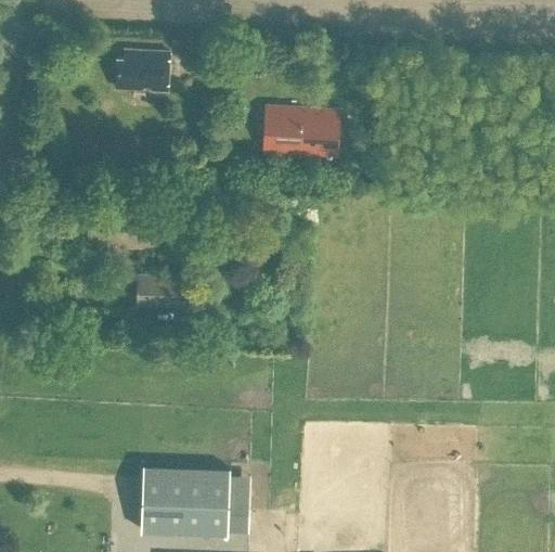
[(152,87),(152,91),(168,91),(169,52),(125,50),(124,59),(117,59),(116,89),(142,90),(142,86),(152,87)]
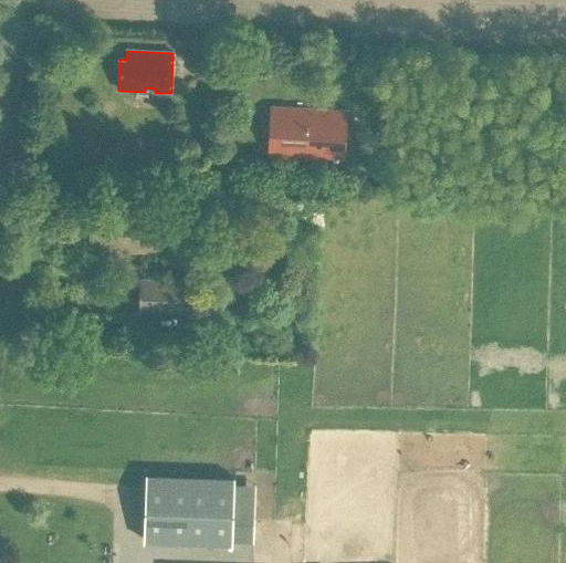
[(270,106),(268,157),(346,160),(348,111),(270,106)]
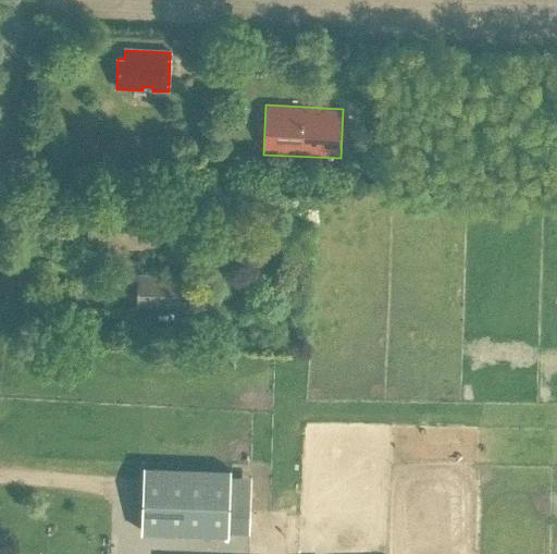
[(137,275),(137,307),(181,308),(182,277),(137,275)]
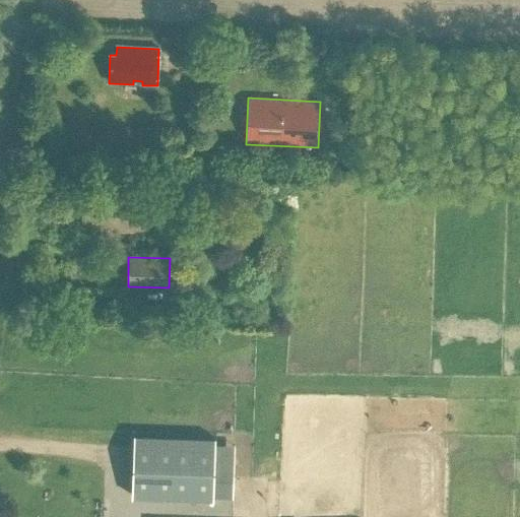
[(131,438),(131,499),(233,499),(233,438),(131,438)]
